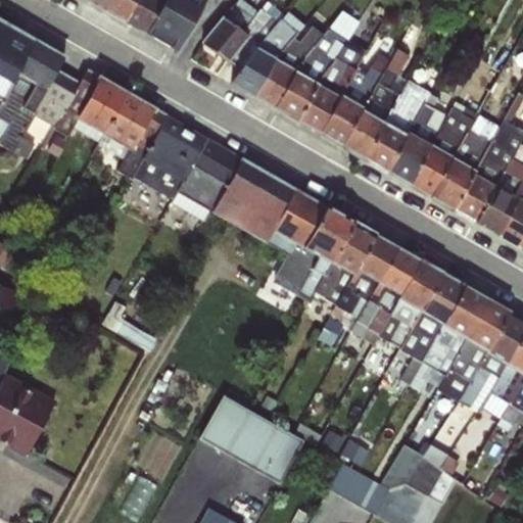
[(83,0),(103,11),(108,0),(83,0)]
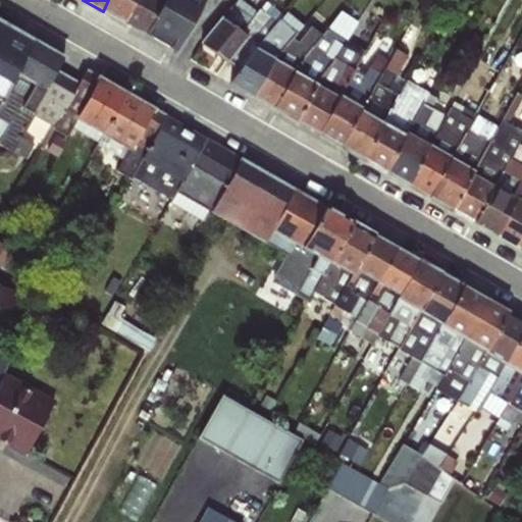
[(108,0),(103,11),(122,22),(135,0),(108,0)]
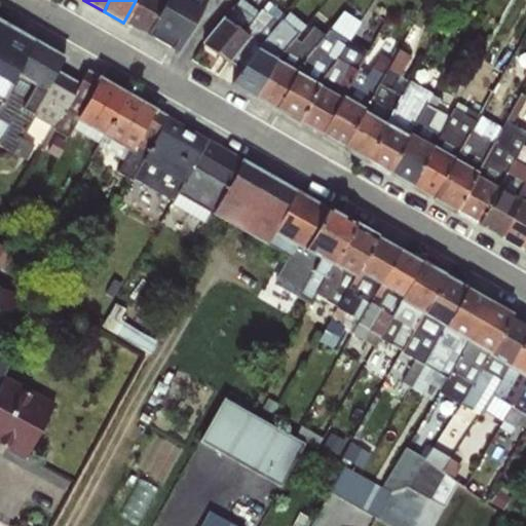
[(145,35),(163,0),(136,0),(123,23),(145,35)]
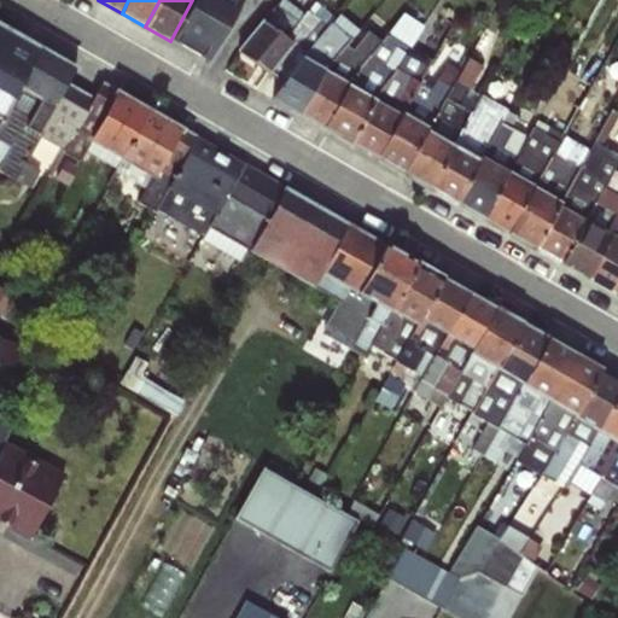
[(192,0),(170,41),(207,63),(239,0),(192,0)]
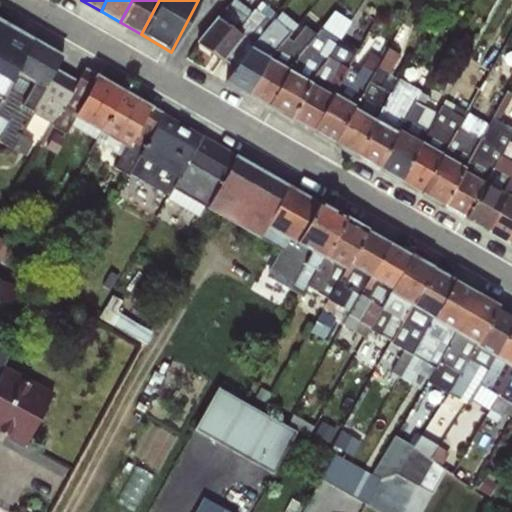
[(231,70),(274,20),(278,15),(260,2),(252,11),(236,0),(231,0),(196,41),(231,70)]
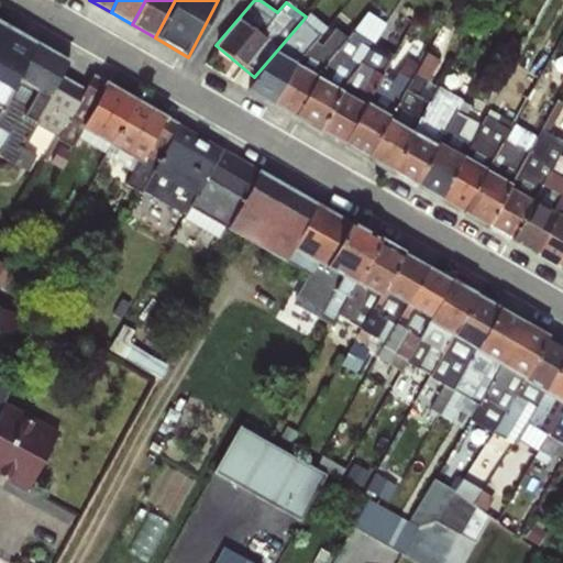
[(359,28),(377,40),(389,21),(371,8),(359,28)]
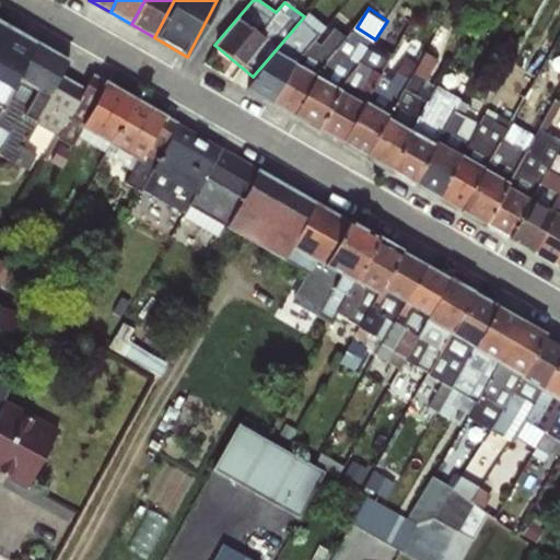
[(291,63),(317,35),(300,22),(253,77),(246,90),(270,103),(291,63)]
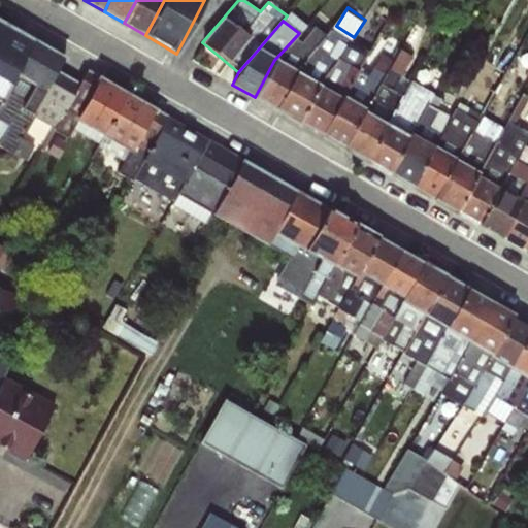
[(0,100),(34,41),(0,22),(0,100)]
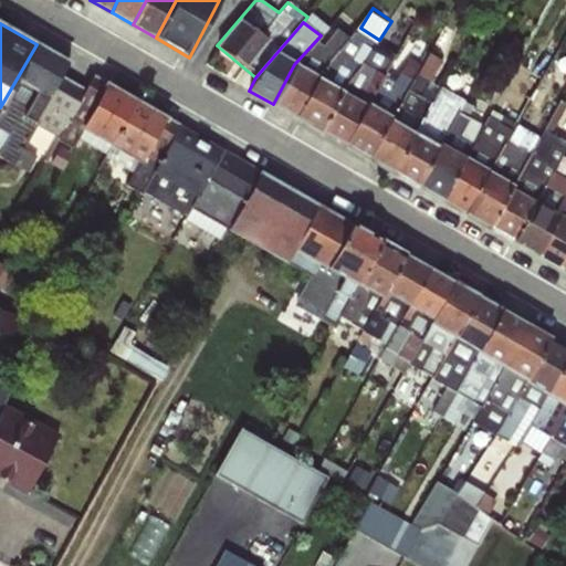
[(294,64),(273,104),(295,117),(318,77),(348,39),(336,30),(326,40),(321,35),(294,64)]
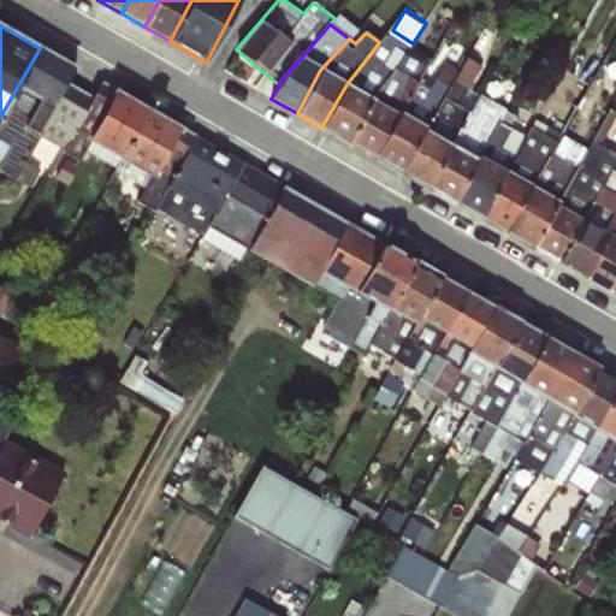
[(347,84),(321,128),(348,142),(407,48),(385,35),(379,42),(347,84)]
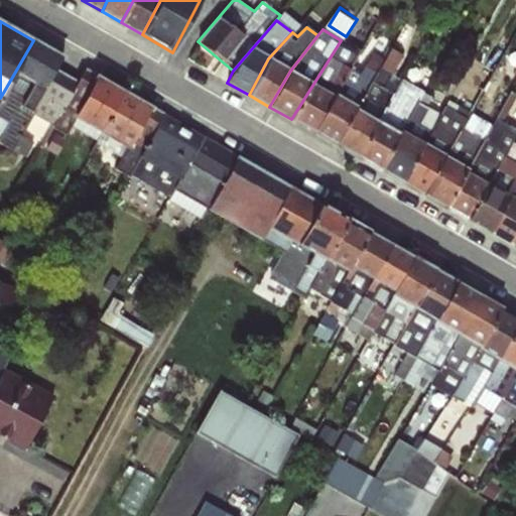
[(61,56),(33,40),(0,98),(0,117),(7,122),(0,135),(0,143),(25,157),(32,143),(20,136),(31,114),(53,126),(77,82),(54,69),(61,56)]
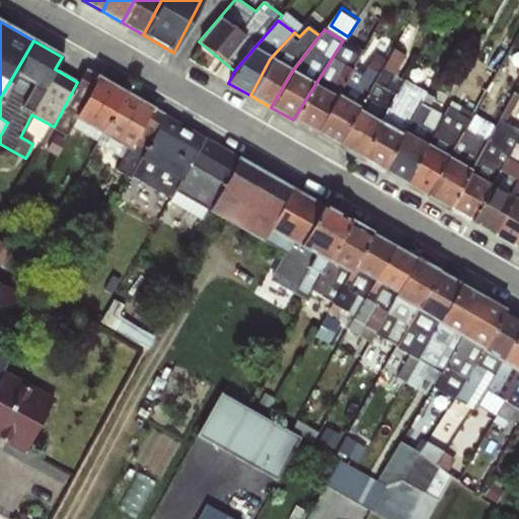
[(343,41),(293,120),(314,133),(351,70),(361,52),(343,41)]
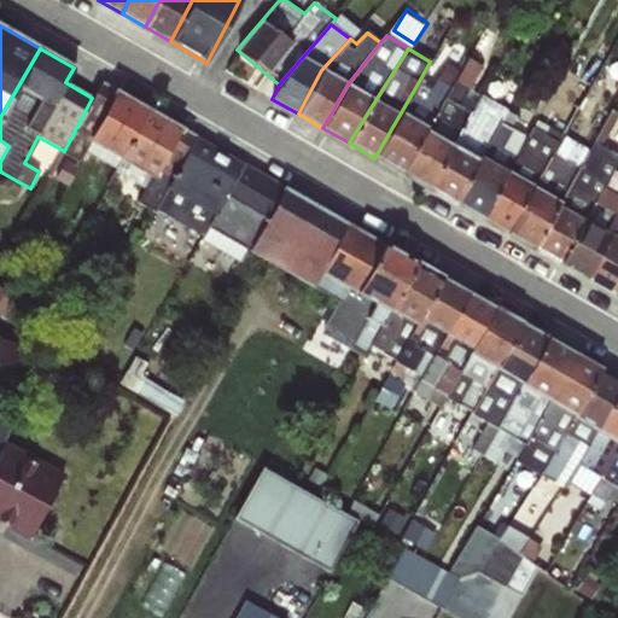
[(460,73),(402,174),(426,187),(478,95),(468,91),(482,65),(468,57),(460,73)]
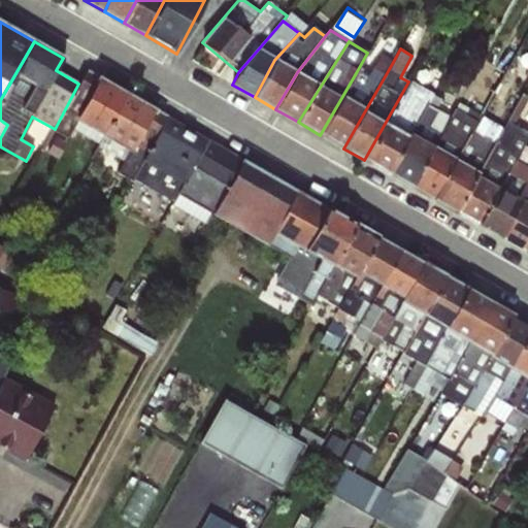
[(357,71),(320,135),(343,149),(393,62),(382,54),(367,75),(357,71)]
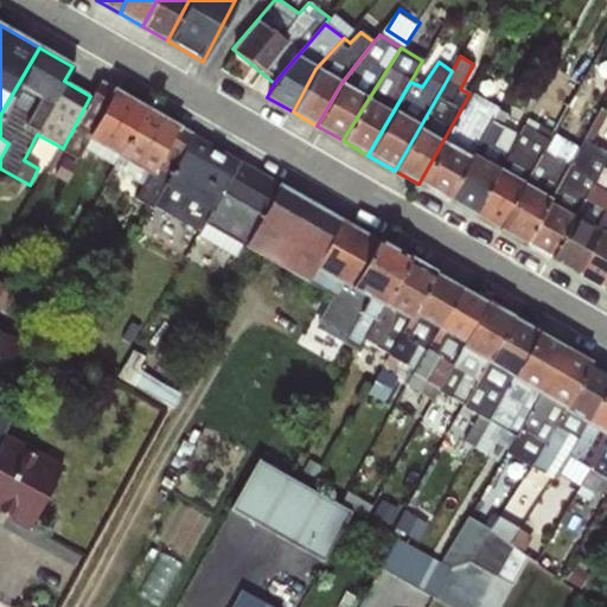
[(100,81),(90,96),(63,148),(61,151),(76,158),(81,148),(113,166),(147,107),(100,81)]
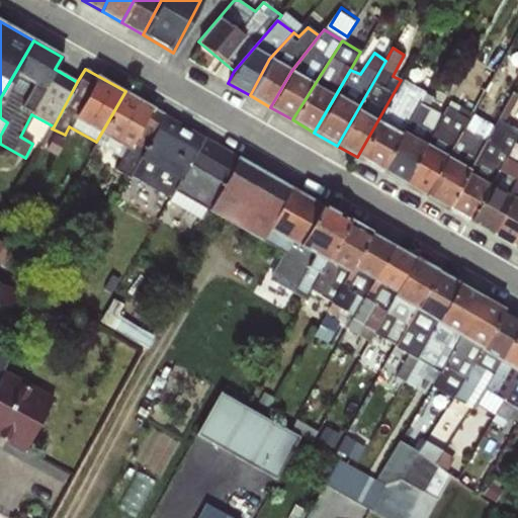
[(401,80),(357,157),(380,170),(416,106),(408,101),(415,87),(401,80)]
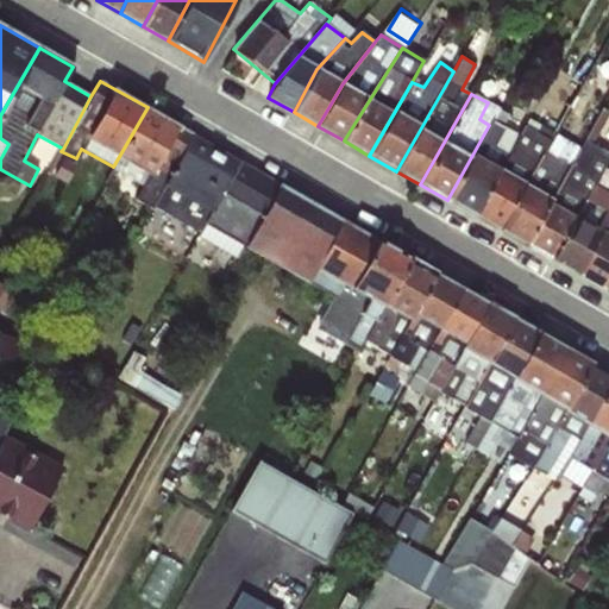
[(498,230),(546,149),(567,105),(558,100),(544,125),(529,118),(518,136),(473,215),(498,230)]
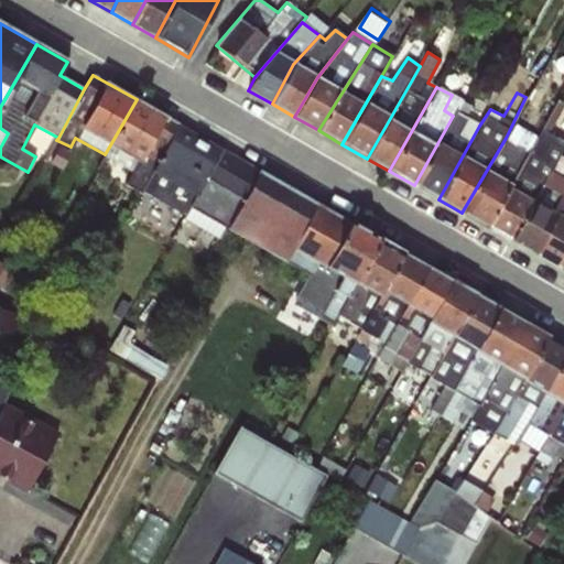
[(177,123),(137,99),(105,154),(104,156),(132,172),(127,184),(140,193),(152,171),(177,123)]
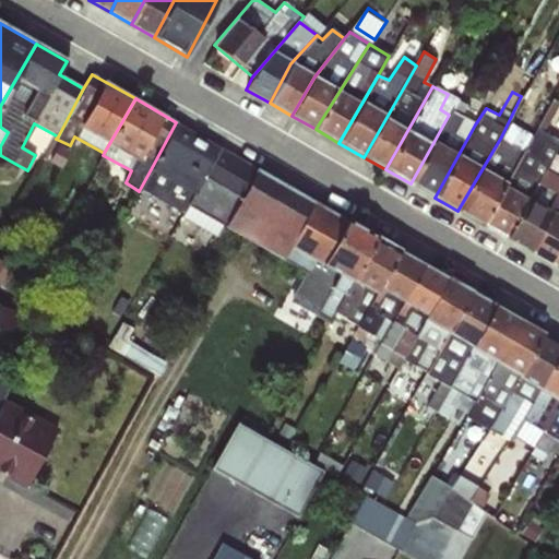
[(449,115),(411,183),(435,198),(475,125),(451,111),(449,115)]
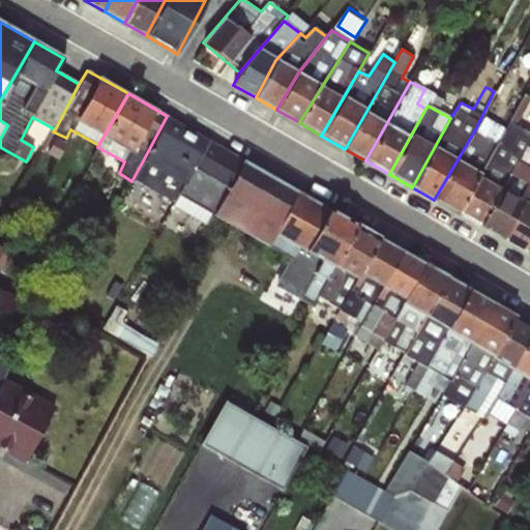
[(208,140),(167,116),(143,160),(183,183),(208,140)]
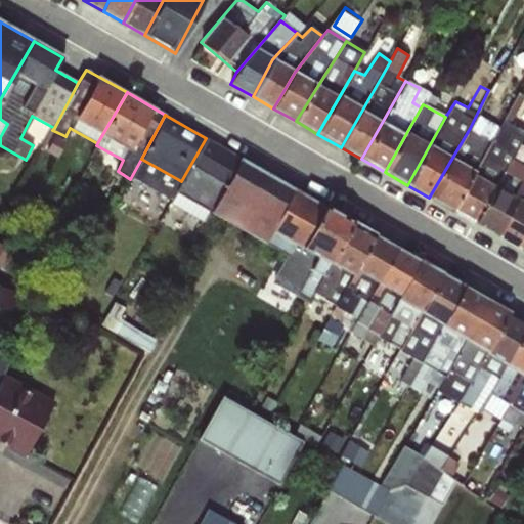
[(474,223),(513,159),(523,135),(523,132),(503,121),(490,140),(451,210),(474,223)]
